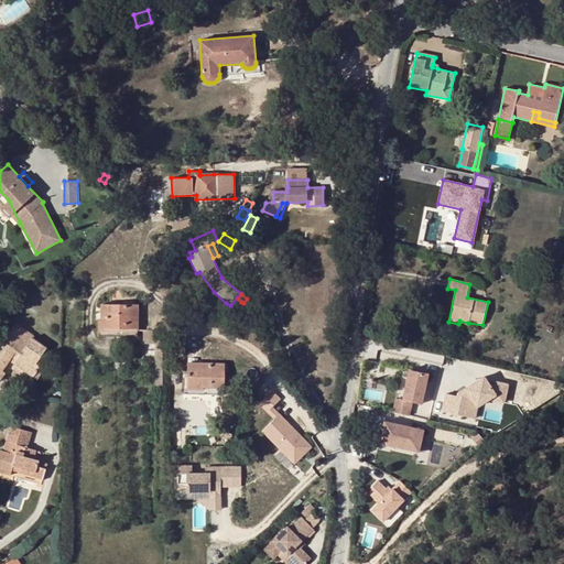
[(237,297),(230,305),(236,310),(241,302),(238,299),(237,297)]
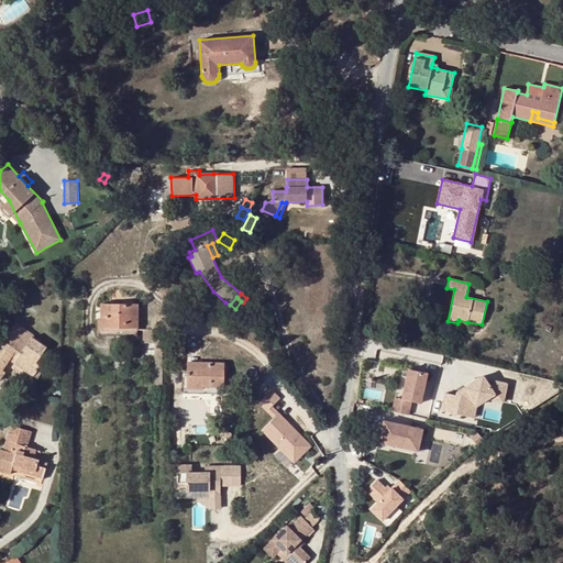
[(101,304),(100,318),(101,334),(116,335),(117,328),(135,327),(136,304),(101,304)]
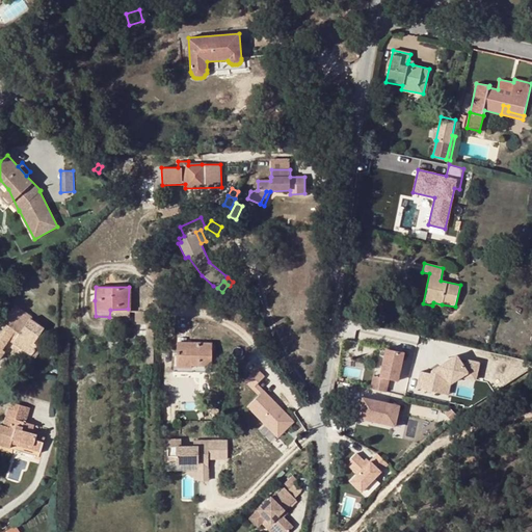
[(0,327),(0,360),(6,351),(2,349),(9,340),(10,338),(15,340),(12,343),(32,355),(38,345),(34,343),(45,328),(31,318),(32,316),(16,304),(0,327)]
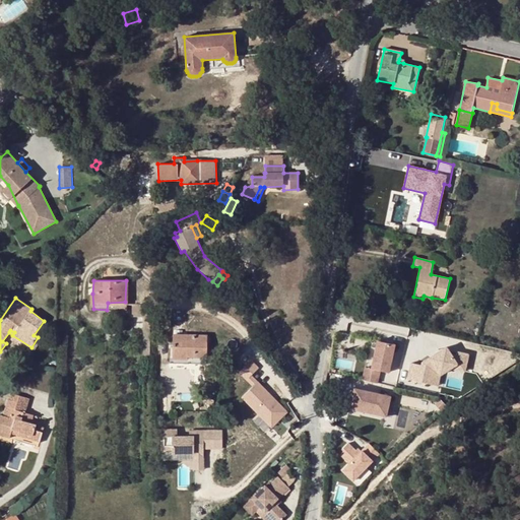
[(151,317),(151,307),(151,304),(138,304),(138,317),(143,317),(151,317)]
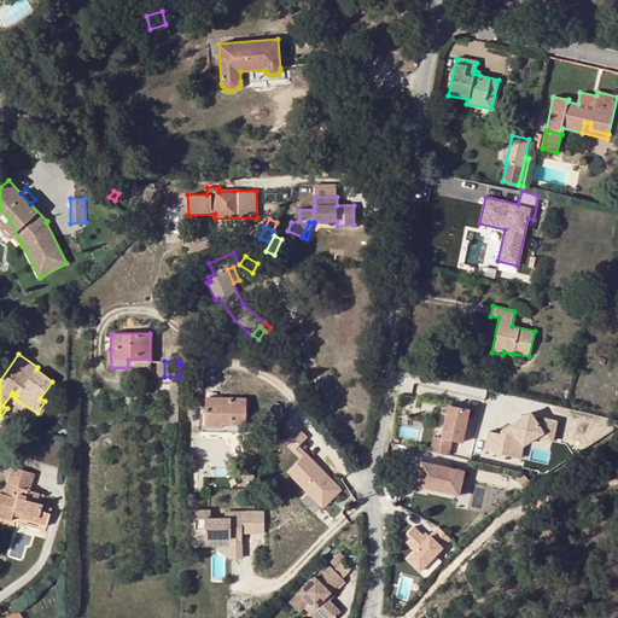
[(40,398),(45,401),(57,385),(52,382),(40,398)]
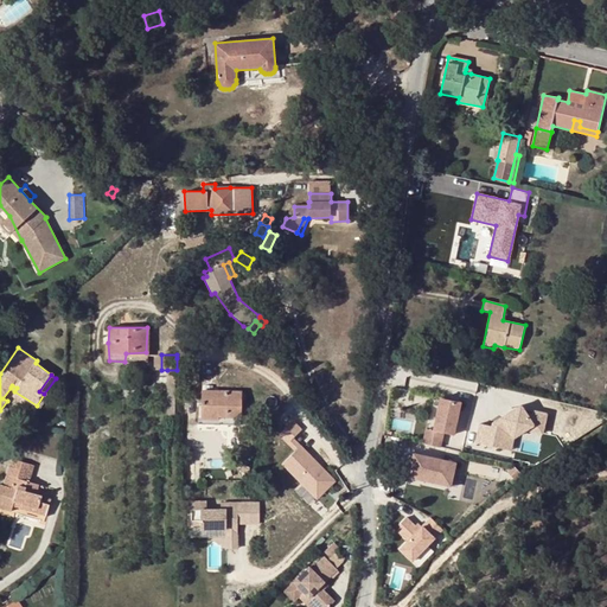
[(203,390),(203,407),(203,425),(221,423),(221,415),(241,415),(241,390),(203,390)]
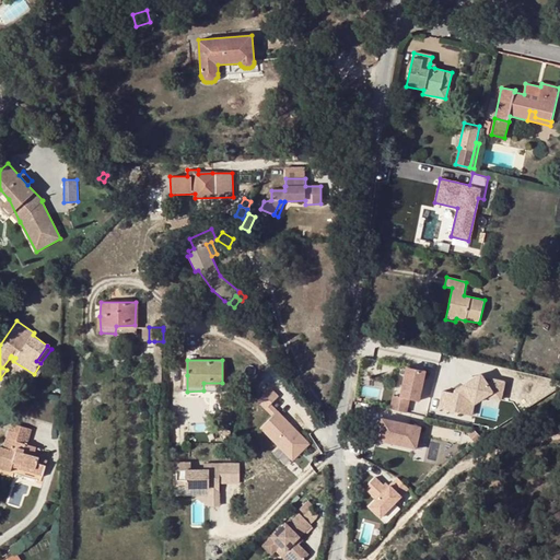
[(418,400),(426,371),(406,366),(398,396),(401,397),(398,410),(406,412),(409,398),(418,400)]
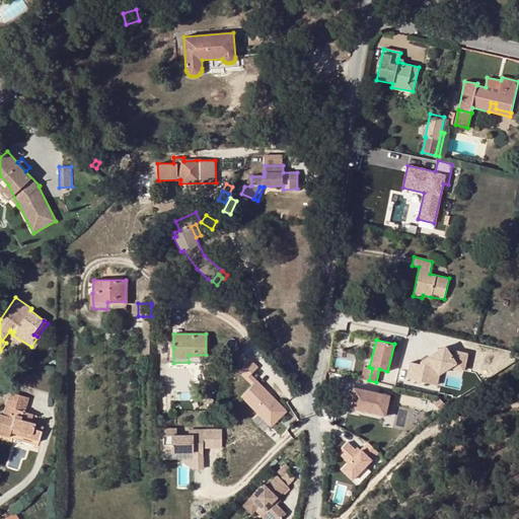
[(421,364),(411,362),(406,378),(428,383),(430,376),(437,372),(439,374),(449,367),(463,371),(467,354),(456,352),(455,357),(451,356),(445,347),(422,361),(421,364)]
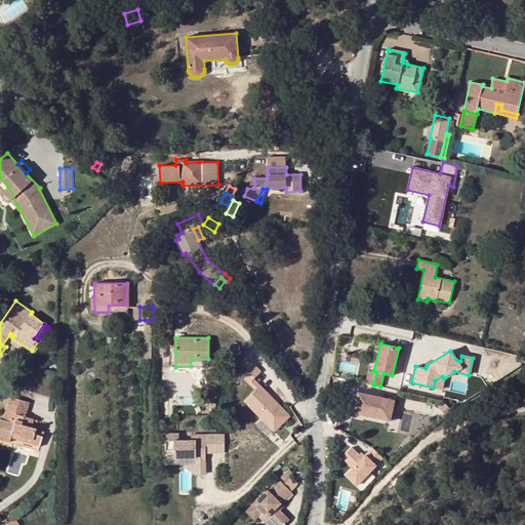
[(245,402),(274,431),(289,416),(253,379),(260,372),(254,366),(243,377),(256,391),(245,402)]
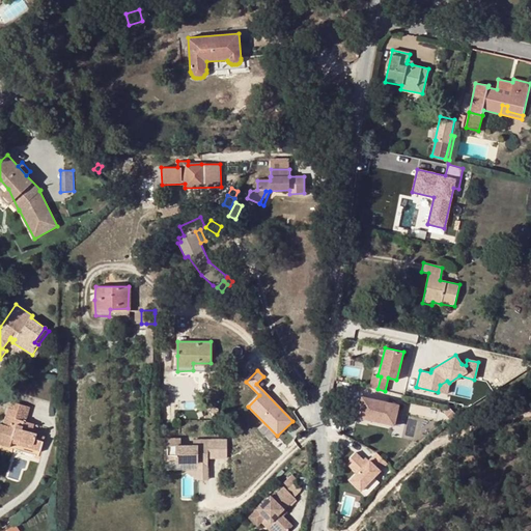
[(368,387),(378,389),(381,376),(378,375),(371,374),(368,387)]
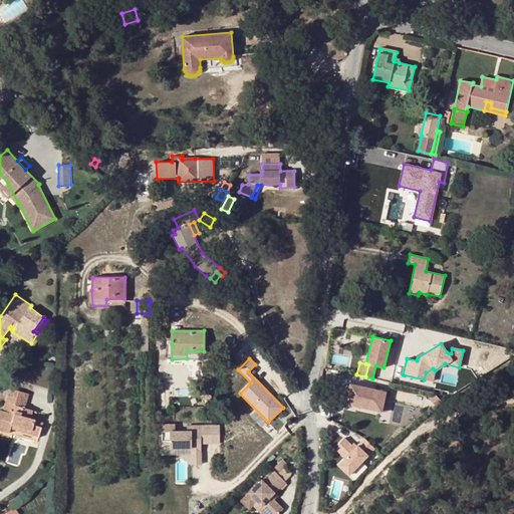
[(432,381),(435,370),(433,368),(426,372),(424,379),(432,381)]
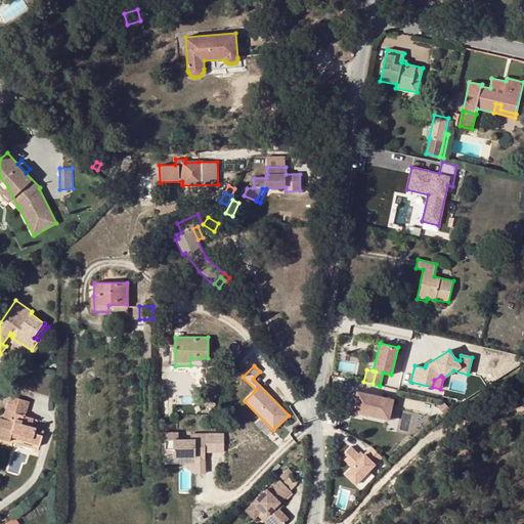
[(393,399),(357,391),(353,410),(377,417),(389,420),(393,399)]
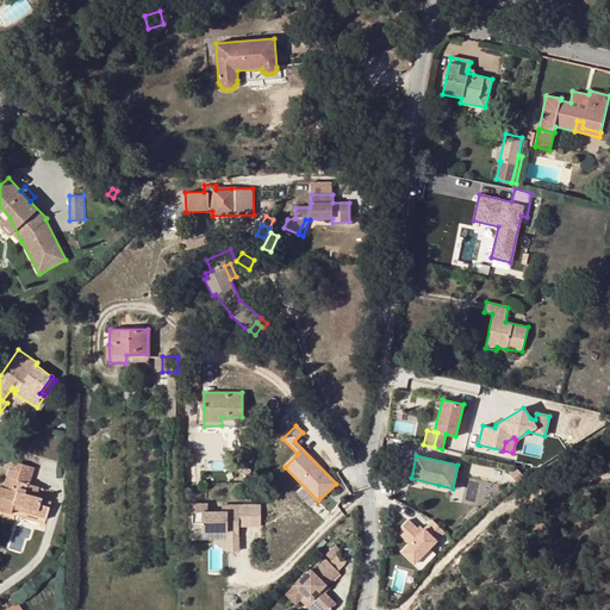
[(37,511),(36,516),(47,520),(51,500),(37,496),(39,487),(30,484),(35,468),(11,461),(4,486),(0,485),(0,510),(11,515),(12,509),(14,504),(37,511)]
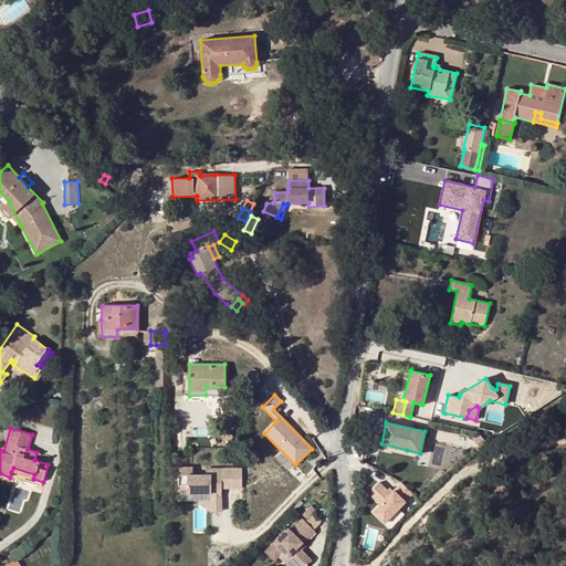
[(418,462),(420,453),(407,450),(405,460),(418,462)]
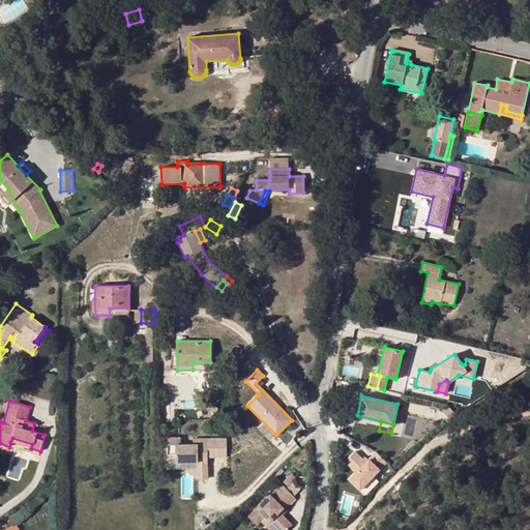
[(10,442),(31,448),(32,444),(12,438),(10,442)]
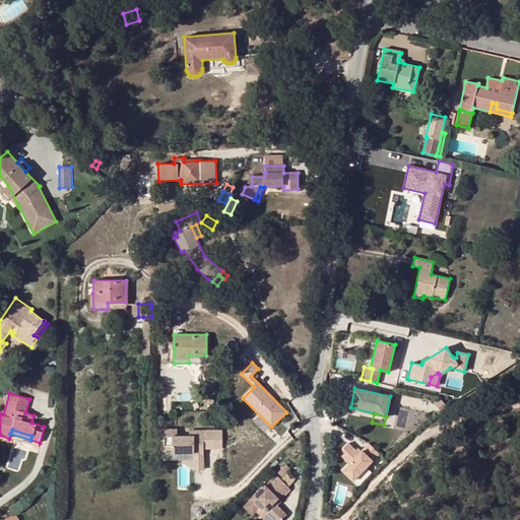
[(194,453),(194,458),(204,458),(204,449),(204,432),(191,431),(191,437),(179,437),(179,430),(163,430),(163,450),(173,450),(173,453),(194,453)]
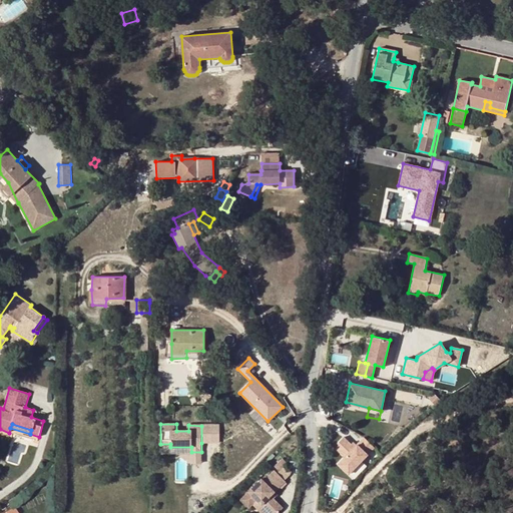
[(220,426),(201,426),(201,443),(220,443),(220,426)]
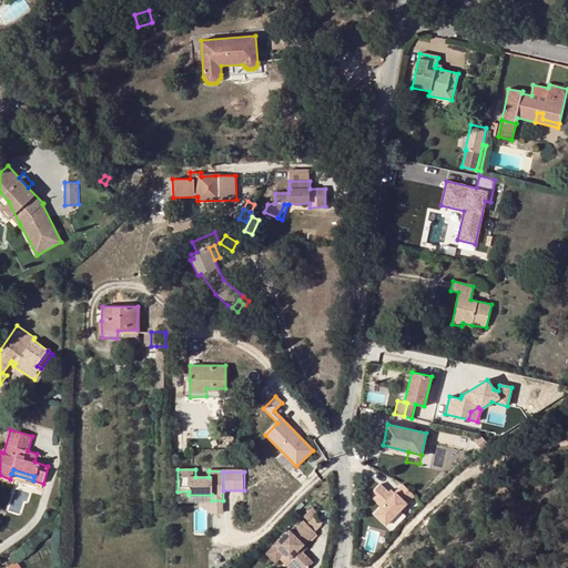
[(414,495),(402,483),(394,492),(392,494),(387,490),(379,483),(373,488),(376,493),(373,496),(381,505),(373,511),(384,524),(414,495)]
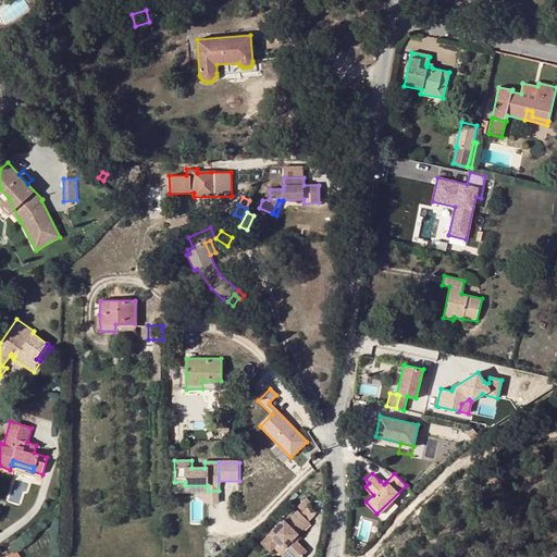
[(219,504),(219,491),(208,491),(208,504),(219,504)]
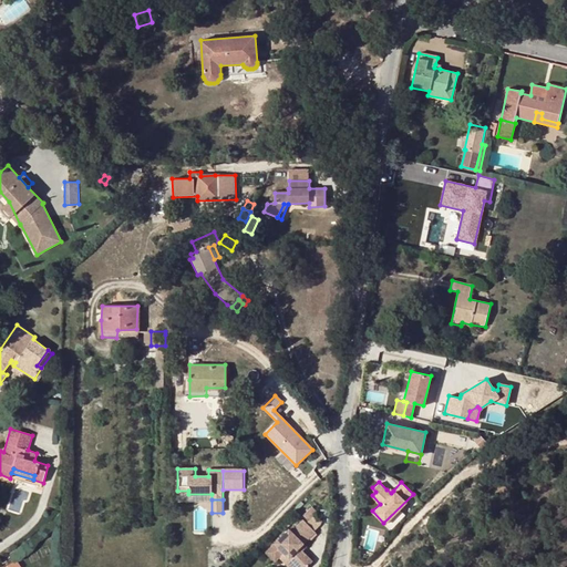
[(313,506),(306,515),(310,519),(319,511),(313,506)]
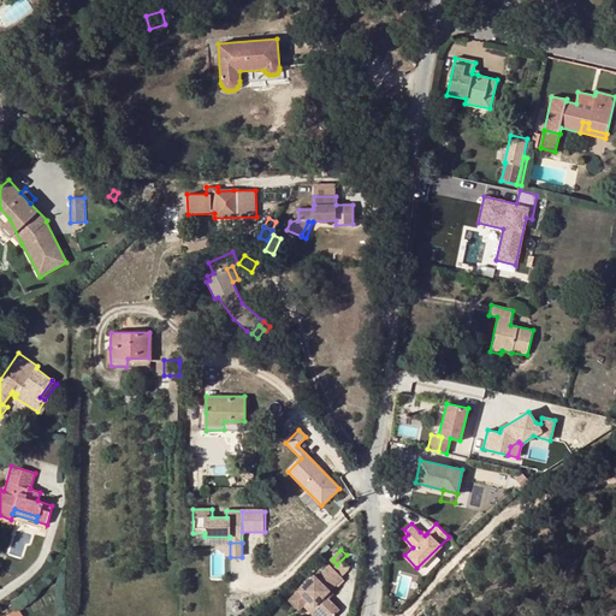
[(300,590),(309,600),(326,615),(333,615),(341,609),(330,598),(326,594),(331,590),(338,582),(332,578),(338,572),(331,564),(319,575),(315,573),(300,590)]
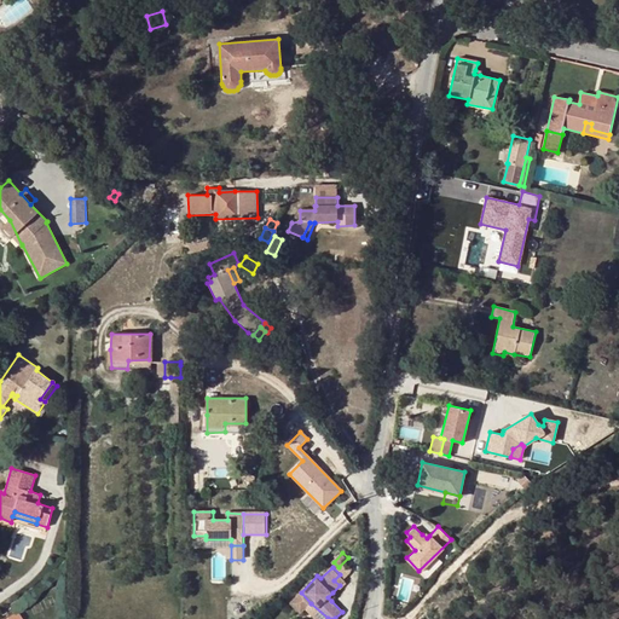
[(334,580),(340,585),(346,580),(340,574),(334,580)]
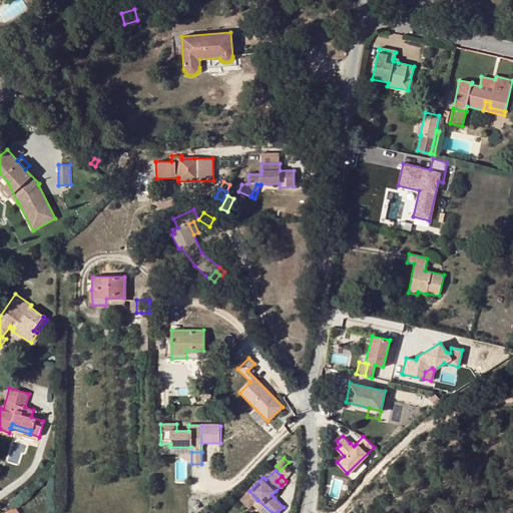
[(258,500),(249,491),(240,498),(249,507),(253,504),(258,500)]
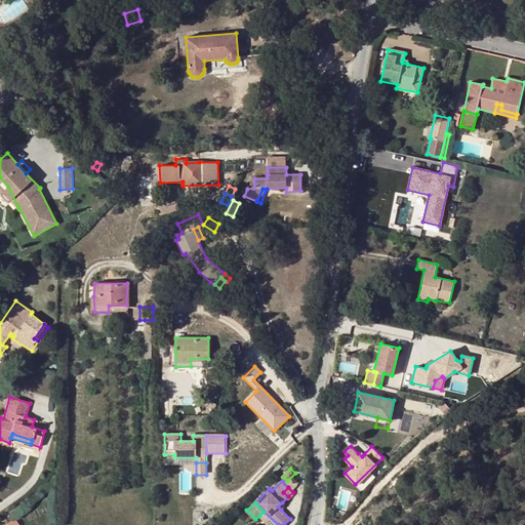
[(278,524),(264,512),(259,516),(269,524),(278,524)]
